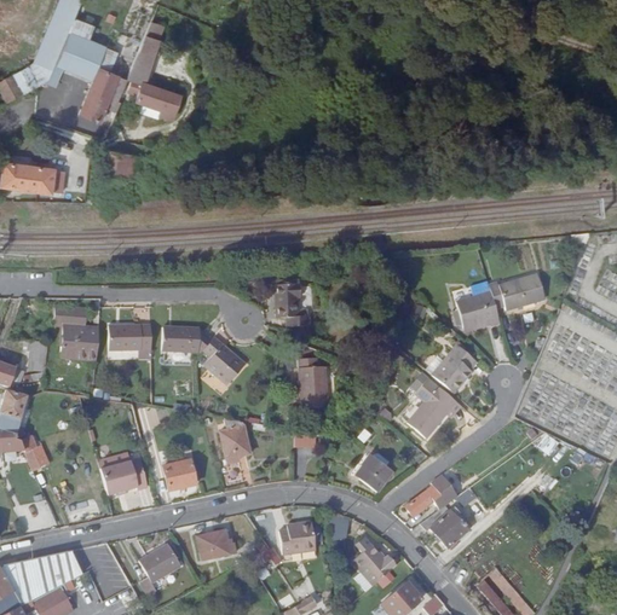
[(69,33),(74,18),(82,0),(59,0),(35,62),(52,69),(56,62),(69,33)]
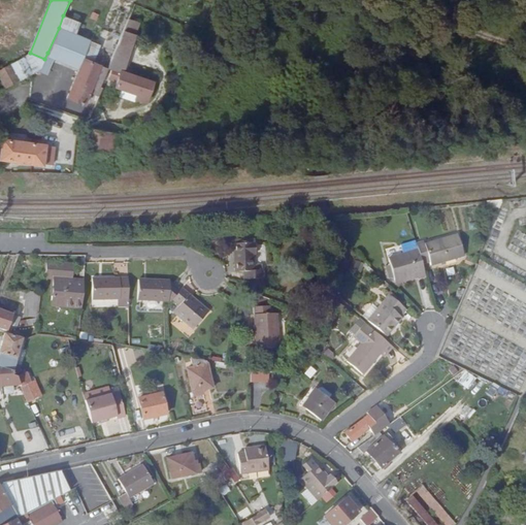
[(125,20),(121,31),(133,36),(137,25),(125,20)]
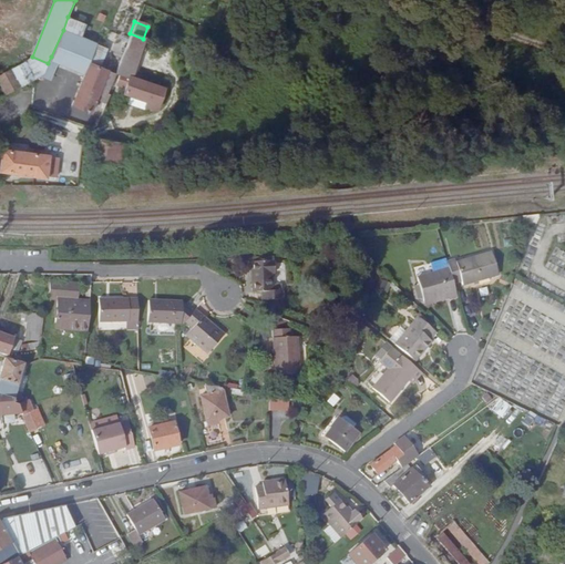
[(51,57),(58,60),(85,72),(89,62),(103,69),(111,50),(63,30),(51,57)]
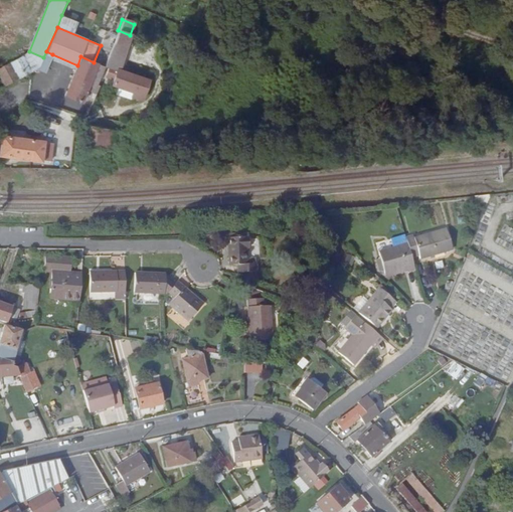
[(149,83),(144,81),(121,72),(117,70),(124,52),(128,53),(134,38),(130,35),(118,30),(115,37),(103,68),(109,71),(107,77),(115,81),(113,86),(133,94),(131,100),(136,102),(140,104),(149,83)]
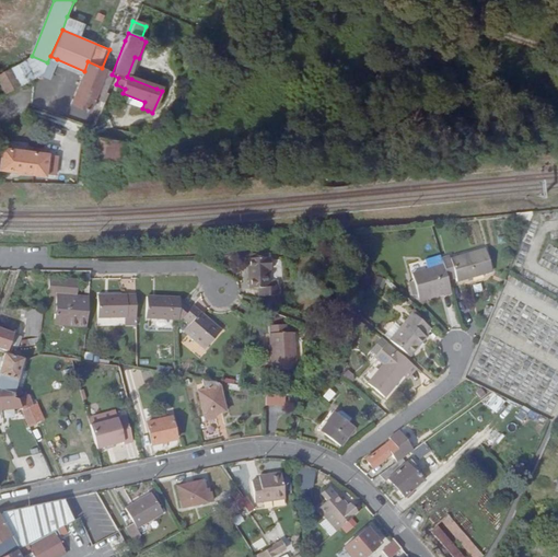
[(57,59),(50,56),(47,62),(44,71),(38,74),(49,77),(57,59)]
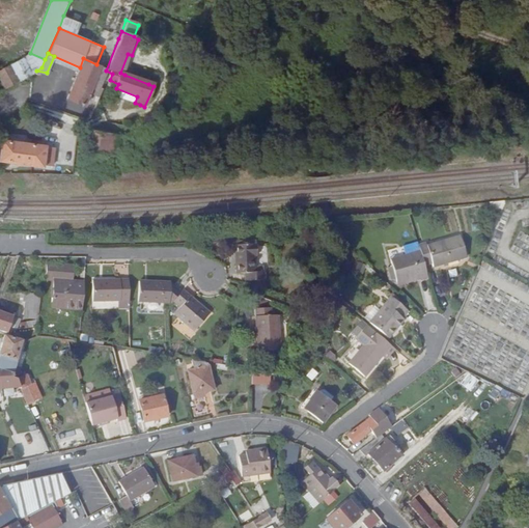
[(120,73),(124,75),(132,55),(128,54),(120,73)]
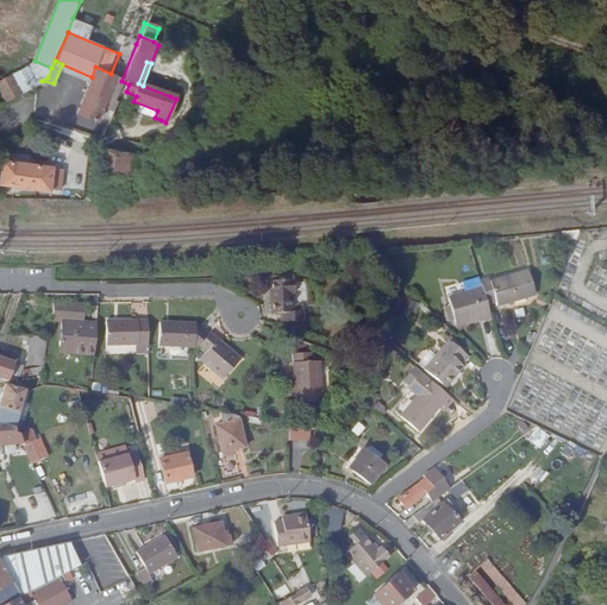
[(97,120),(116,75),(111,74),(95,67),(92,77),(77,112),(97,120)]
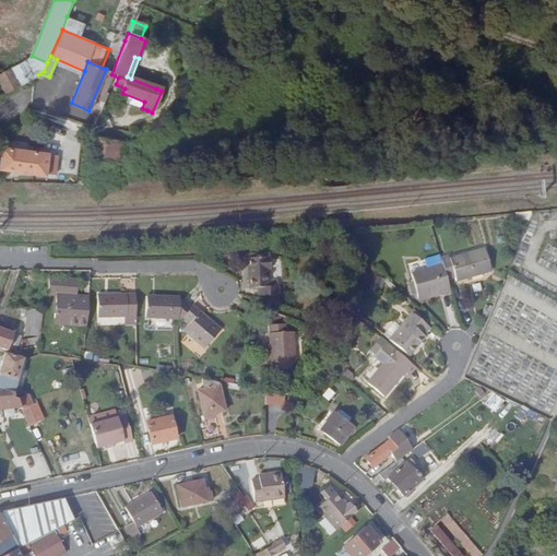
[(351,114),(340,125),(343,129),(352,122),(356,119),(351,114)]
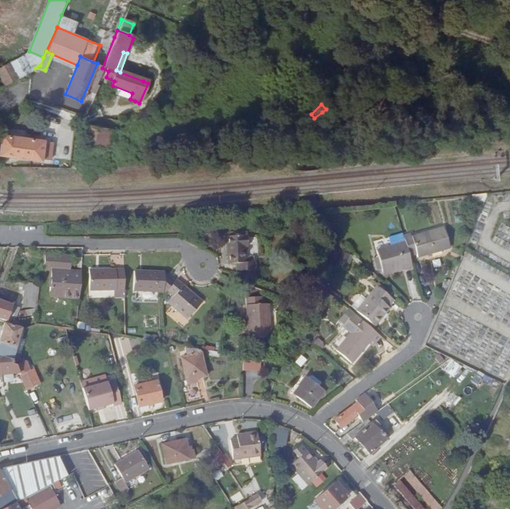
[(113,144),(115,126),(89,122),(87,142),(113,144)]
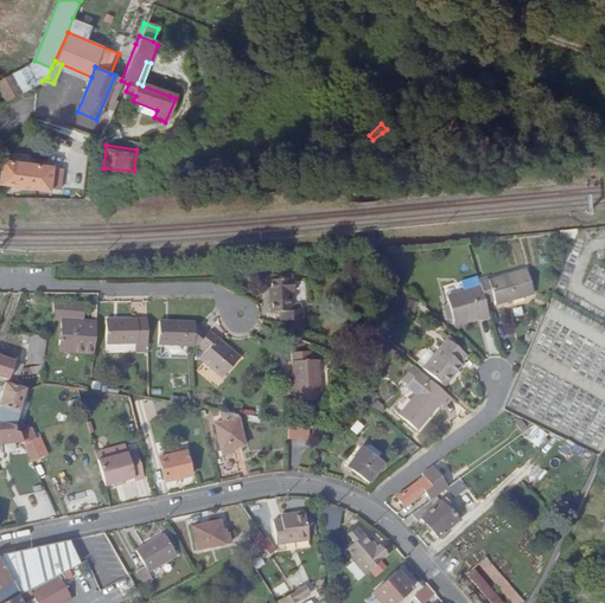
[(52,167),(53,165),(2,155),(0,170),(0,177),(49,186),(50,181),(56,183),(59,168),(52,167)]
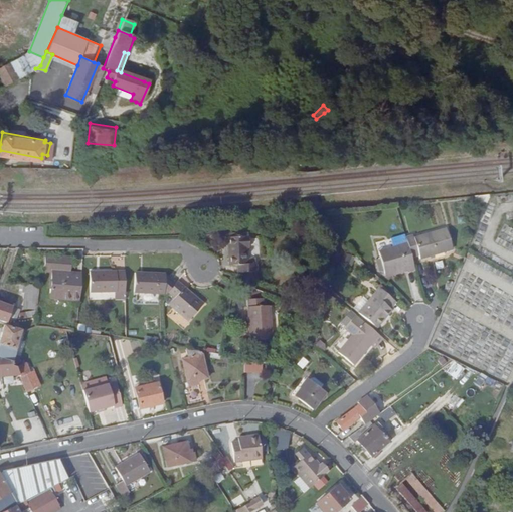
[(418,239),(416,237),(411,238),(417,258),(422,257),(423,260),(456,249),(450,230),(418,239)]
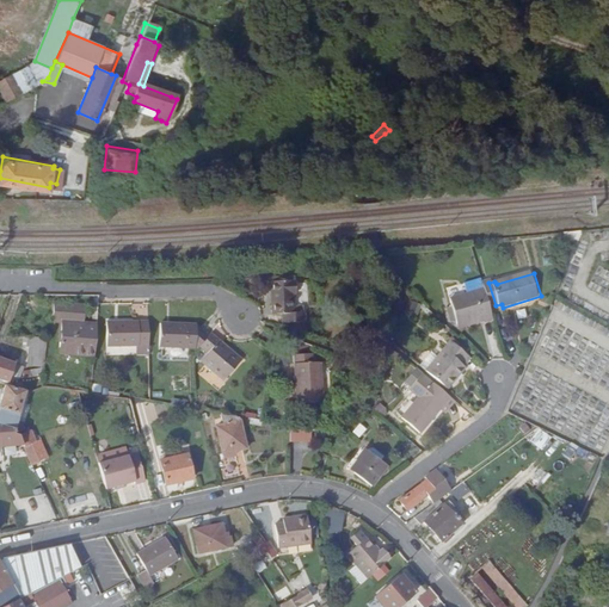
[(454,286),(457,298),(459,305),(463,319),(463,323),(497,313),(496,305),(488,283),(487,278),(454,286)]
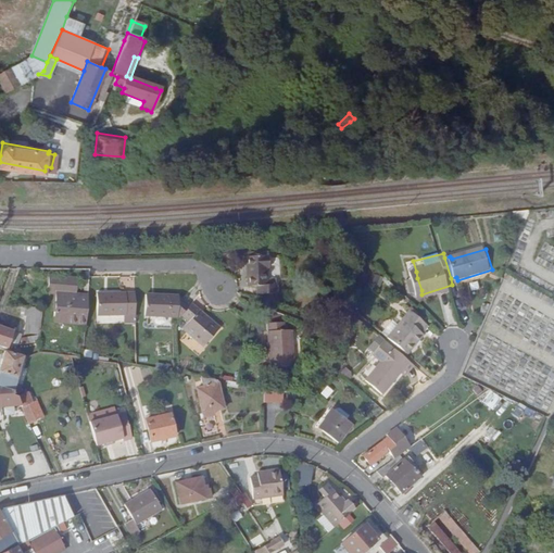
[(267,268),(265,256),(243,261),(249,289),(257,288),(259,294),(276,291),(275,285),(265,286),(262,269),(267,268)]
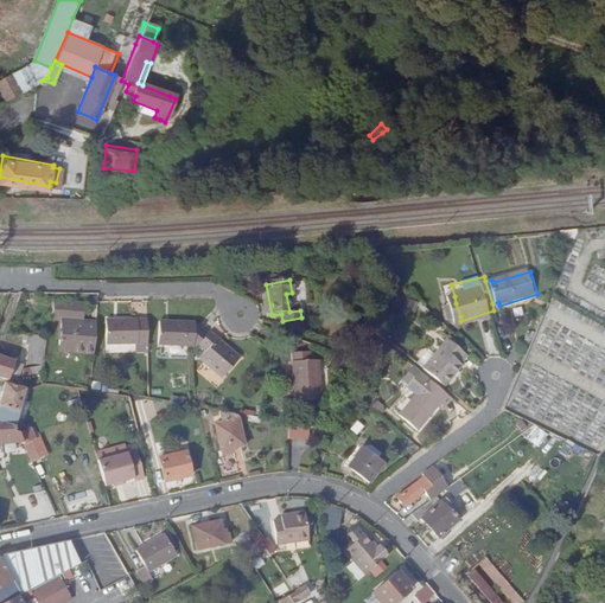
[(412,310),(415,300),(403,294),(399,305),(412,310)]
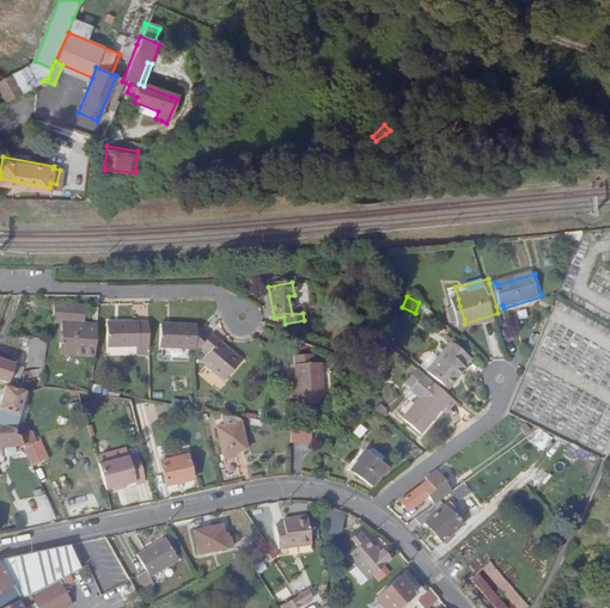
[(63,348),(96,350),(98,319),(87,318),(87,300),(55,299),(54,317),(65,317),(63,348)]
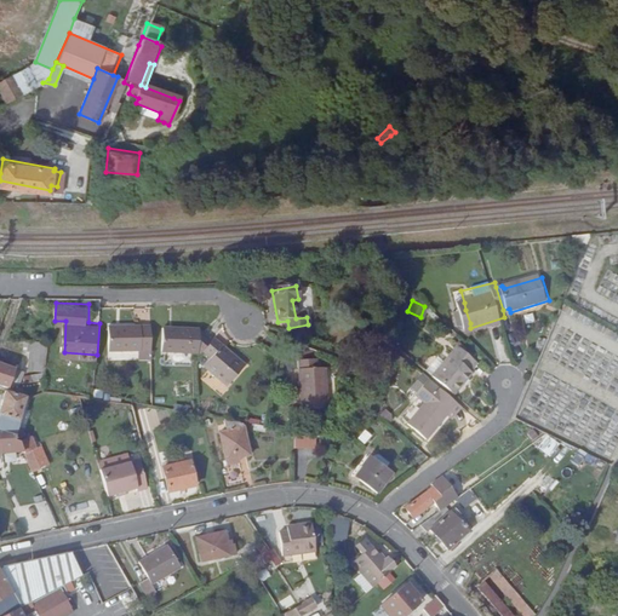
[(142,349),(153,349),(153,323),(109,324),(109,350),(142,349)]
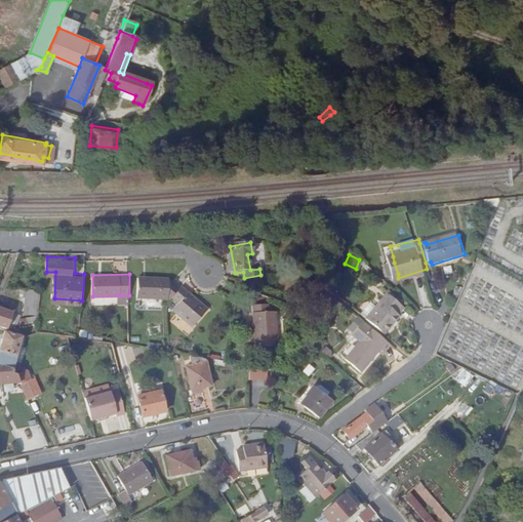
[(141,297),(169,296),(171,298),(172,296),(180,287),(169,278),(139,279),(141,297)]
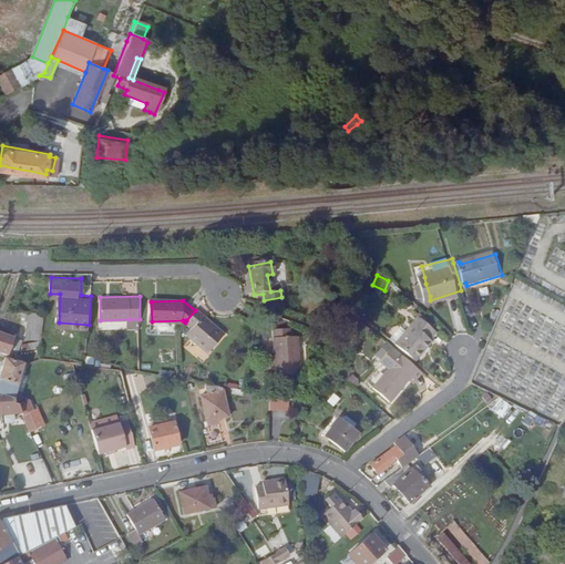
[(208,352),(225,332),(196,308),(195,310),(186,320),(194,326),(186,334),(208,352)]
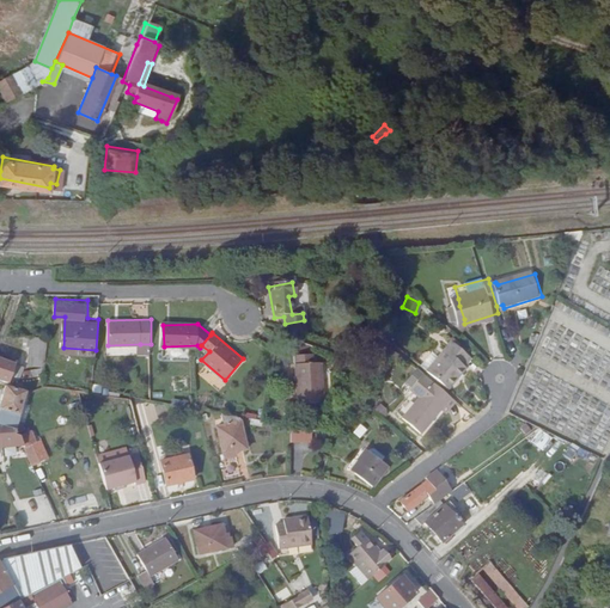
[(475,350),(456,333),(426,370),(449,390),(470,362),(467,360),(475,350)]
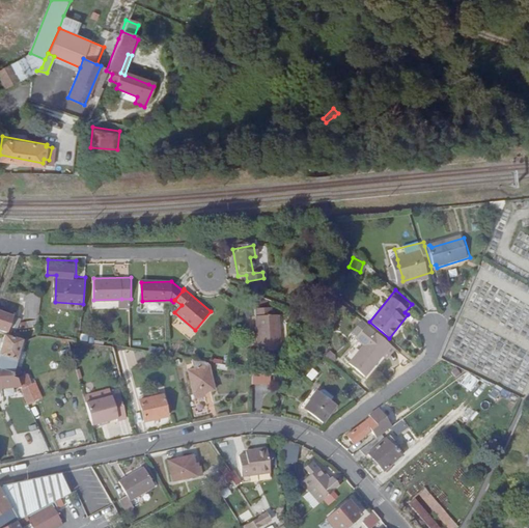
[(27,299),(26,315),(39,315),(42,290),(21,290),(21,299),(27,299)]
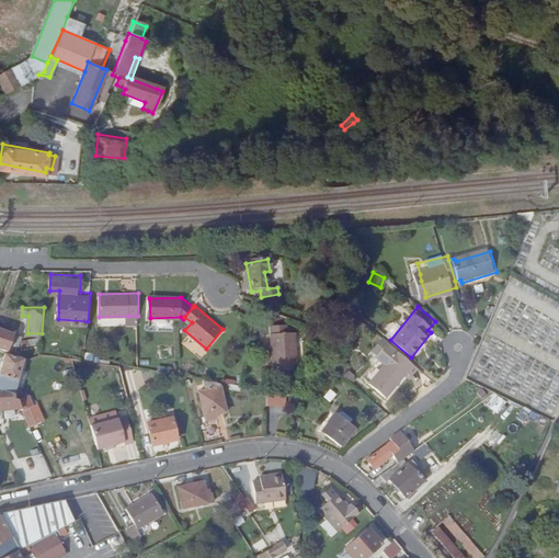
[(128,325),(138,323),(138,316),(128,316),(128,325)]
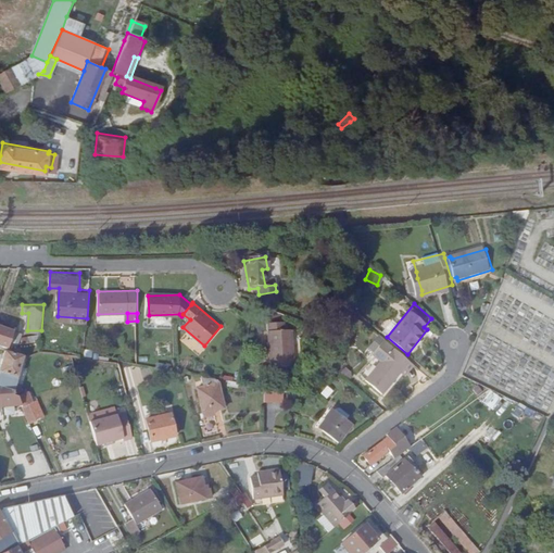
[(0,342),(7,344),(9,344),(10,342),(19,341),(23,329),(0,322),(0,342)]
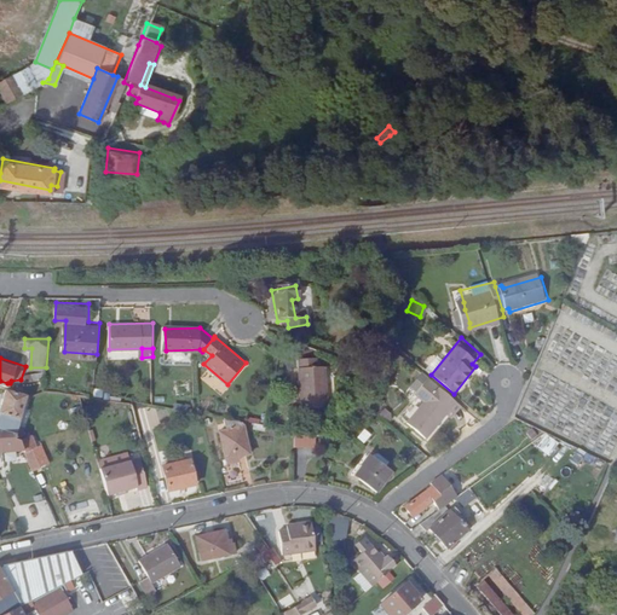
[(318,358),(300,359),(303,408),(329,406),(327,365),(318,366),(318,358)]
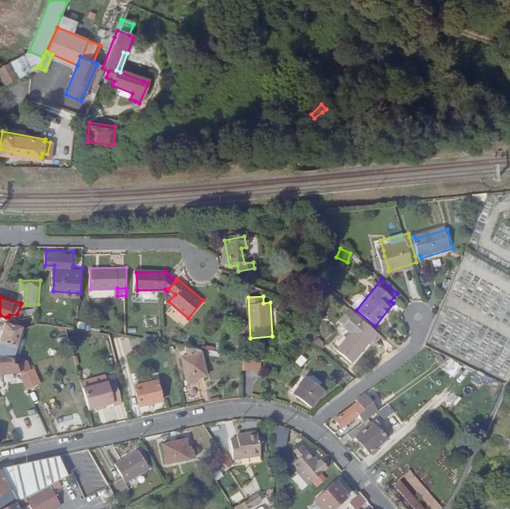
[(337,350),(351,361),(376,330),(353,312),(343,325),(351,332),(337,350)]
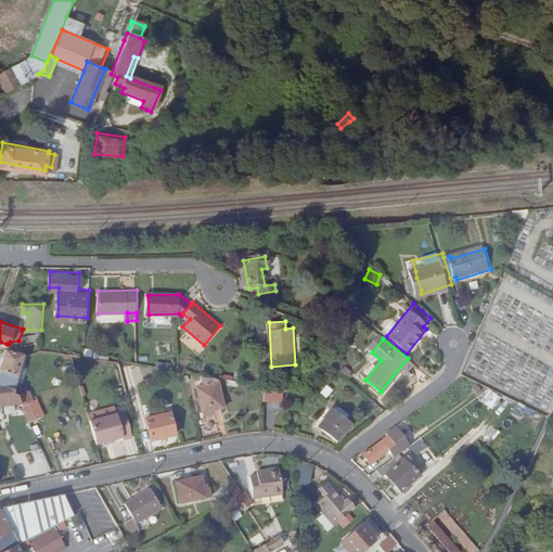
[(25,351),(5,347),(0,367),(0,382),(15,386),(13,393),(18,394),(21,386),(15,384),(17,380),(23,381),(25,371),(23,370),(24,366),(21,364),(25,351)]
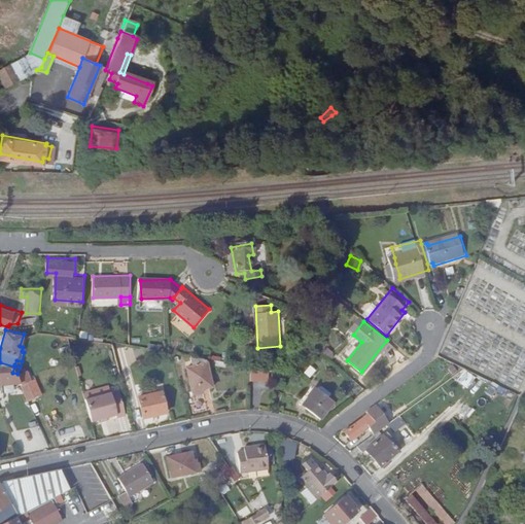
[(207,362),(207,358),(190,355),(193,365),(186,365),(191,390),(204,388),(214,386),(209,362),(207,362)]
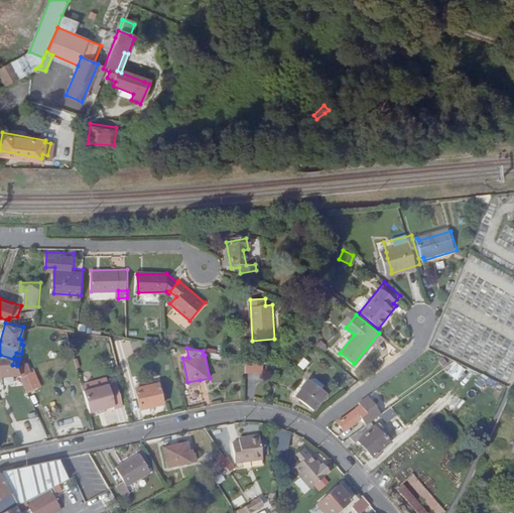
[(300,367),(305,359),(299,354),(293,362),(300,367)]
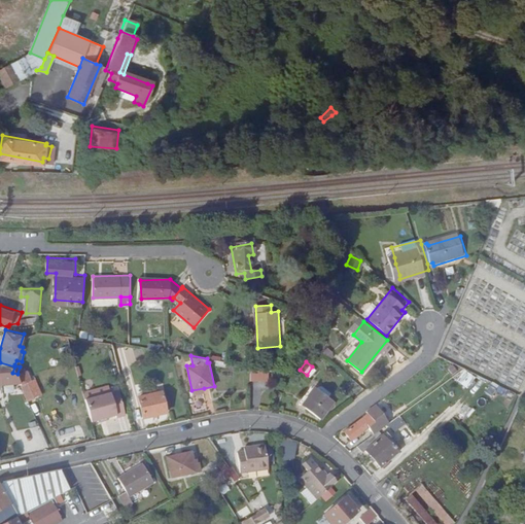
[(0,384),(1,384),(0,379),(0,373),(11,375),(12,373),(14,367),(0,362),(0,384)]
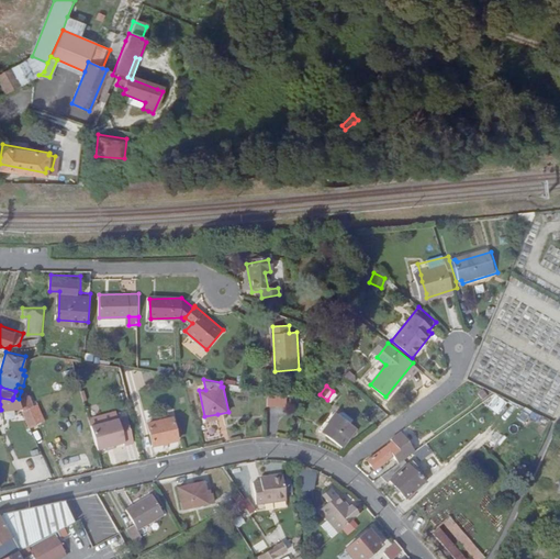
[(489,391),(483,404),(497,410),(503,398),(489,391)]
